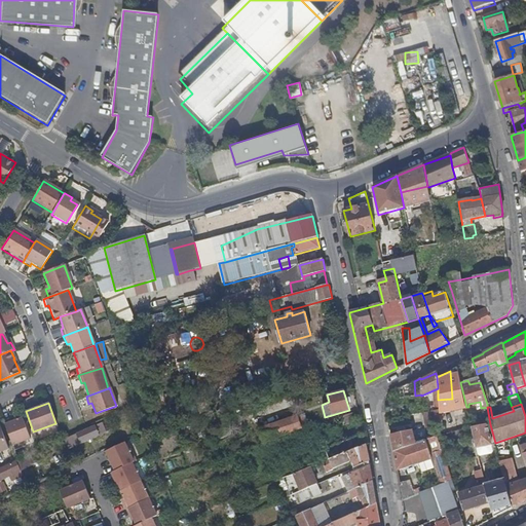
[(361,420),(359,411),(340,417),(343,425),(361,420)]
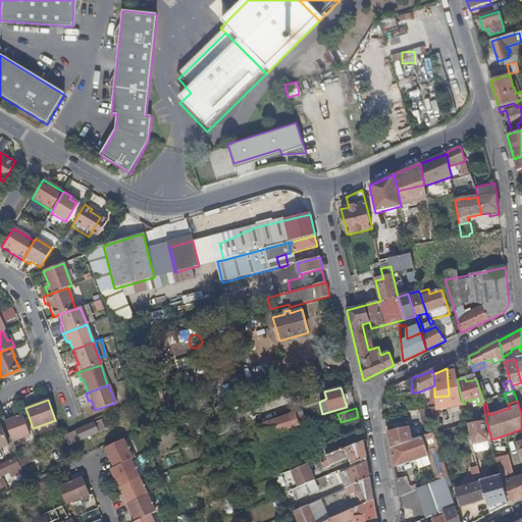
[(259,425),(263,439),(300,426),(301,426),(307,424),(302,411),(296,413),(296,412),(259,425)]
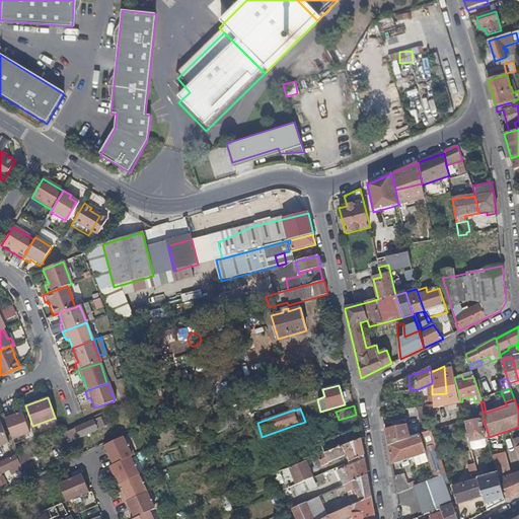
[(11,414),(4,417),(12,440),(30,434),(22,414),(12,417),(11,414)]
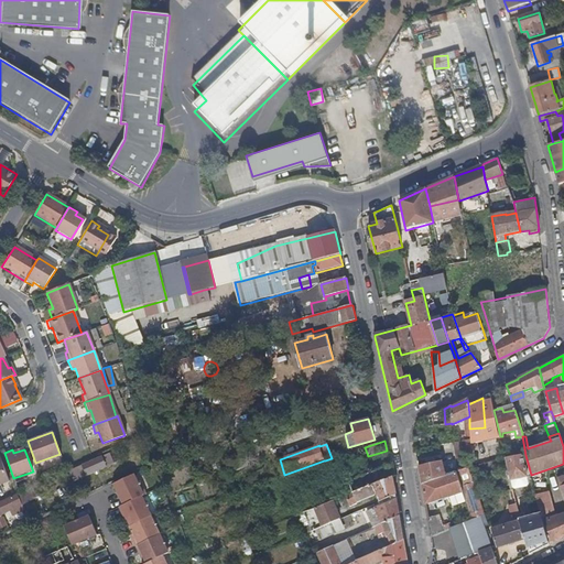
[(510,480),(528,476),(523,455),(522,455),(521,451),(511,453),(512,456),(507,457),(507,458),(510,475),(508,475),(510,480)]
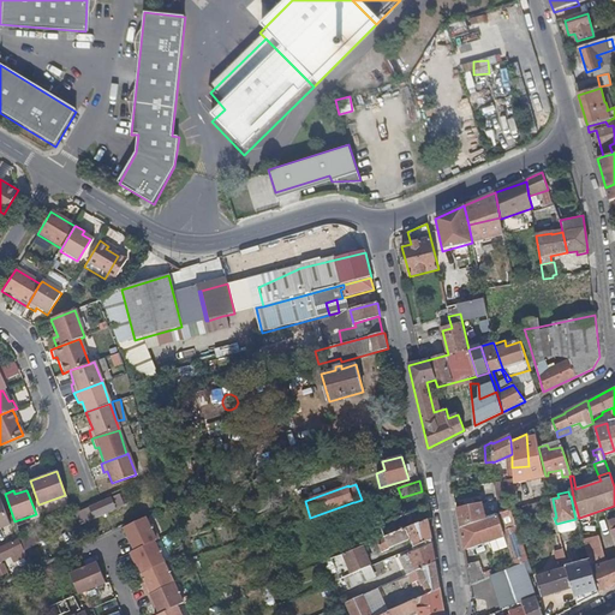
[(120,496),(112,499),(117,509),(125,506),(120,496)]
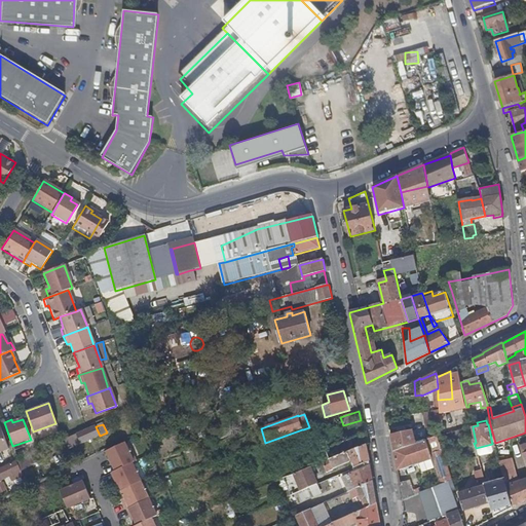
[(96,426),(65,440),(69,450),(100,436),(96,426)]
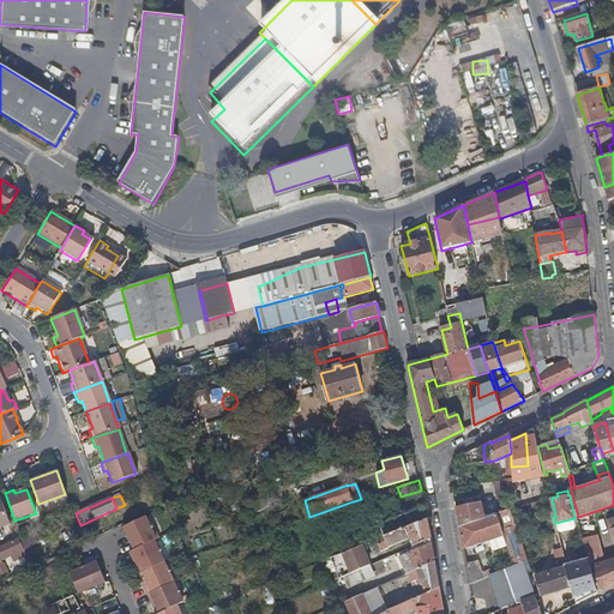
[(0,527),(10,524),(0,499),(0,527)]
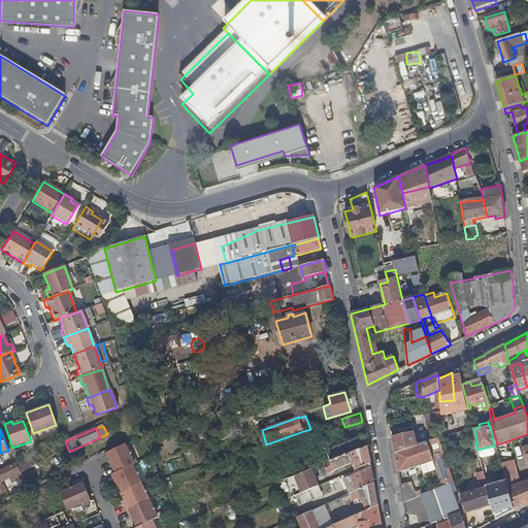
[(395,453),(418,444),(415,432),(392,437),(395,453)]
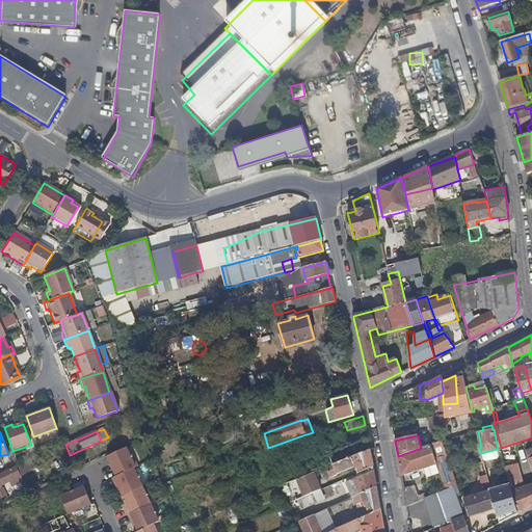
[(370,451),(368,440),(328,455),(333,467),(370,451)]
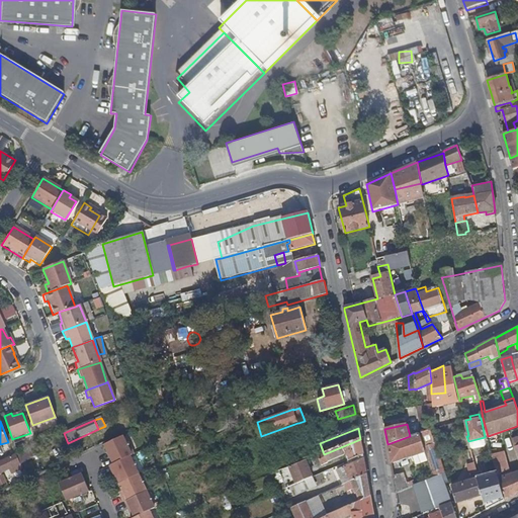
[(444,517),(457,517),(445,484),(448,482),(431,429),(410,436),(387,444),(391,463),(406,458),(410,473),(394,479),(396,492),(421,483),(424,491),(417,494),(424,514),(429,513),(441,508),(444,517)]
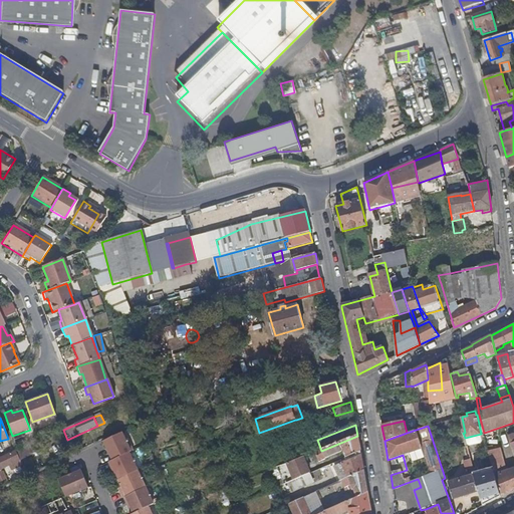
[(127,445),(122,434),(104,442),(110,456),(112,461),(130,453),(135,450),(132,444),(127,445)]
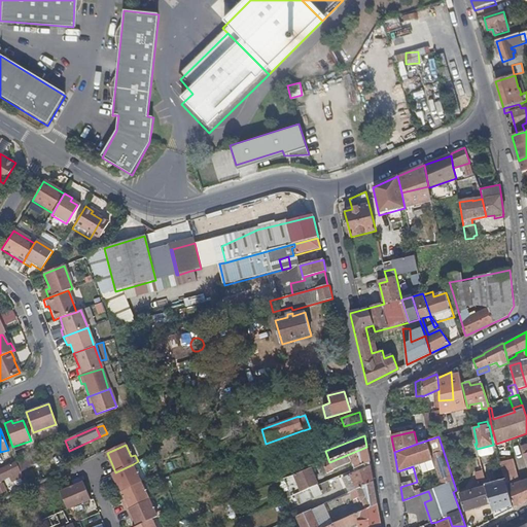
[(515,508),(526,502),(526,480),(519,483),(512,459),(508,460),(504,445),(496,448),(496,450),(514,508),(515,508)]
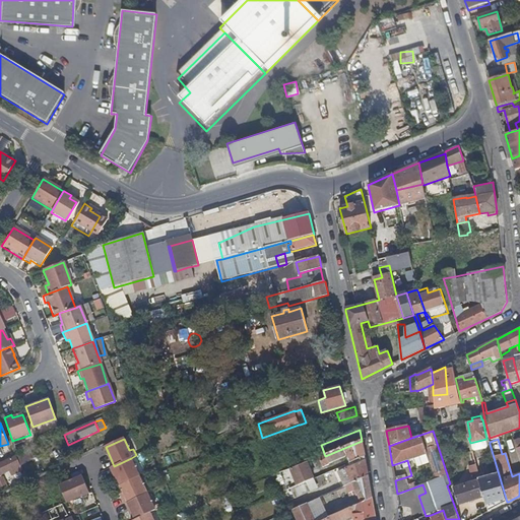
[(365,457),(362,441),(325,456),(319,458),(322,467),(347,457),(349,463),(365,457)]
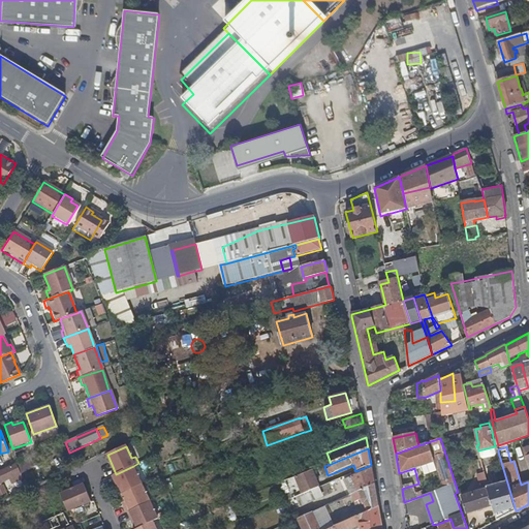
[(331,464),(327,453),(308,461),(312,471),(318,469),(320,468),(324,466),(331,464)]
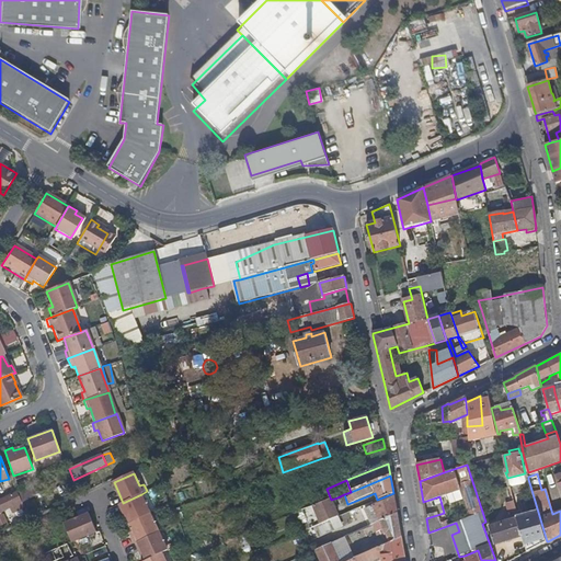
[(12,494),(7,496),(8,497),(0,501),(0,526),(0,527),(3,533),(10,529),(2,513),(11,508),(13,514),(24,508),(22,503),(23,503),(22,502),(35,496),(31,485),(12,494)]
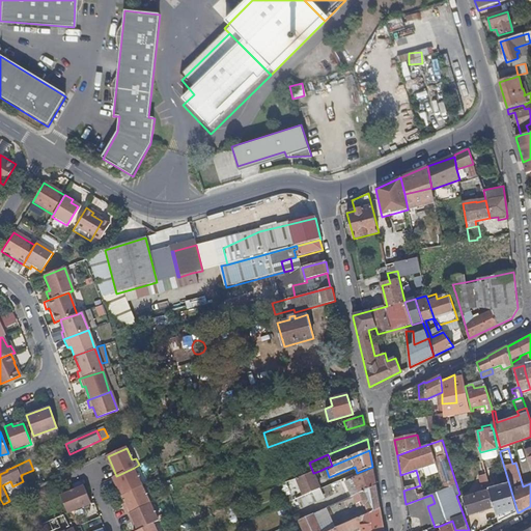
[(468,515),(495,507),(490,491),(491,491),(482,460),(480,462),(483,474),(482,474),(483,484),(481,487),(483,493),(464,499),(468,515)]
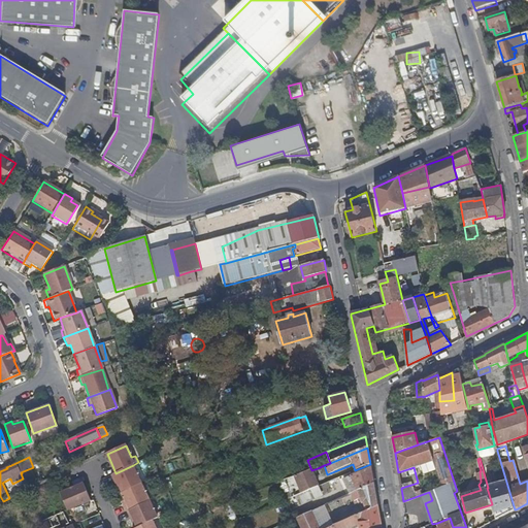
[(374,483),(370,464),(355,470),(354,471),(356,474),(351,476),(357,490),(374,483)]
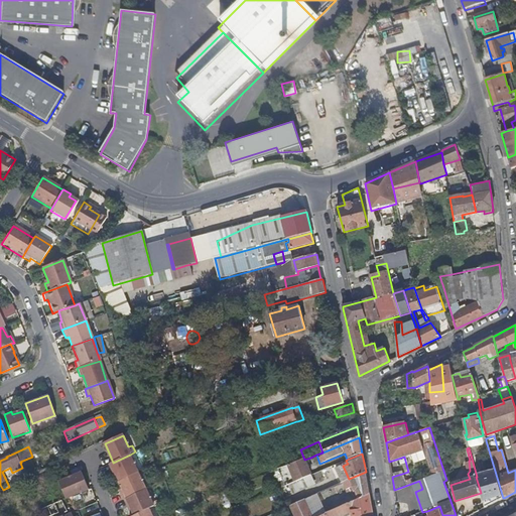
[(120,482),(138,474),(130,455),(113,463),(109,465),(112,472),(114,471),(120,482)]
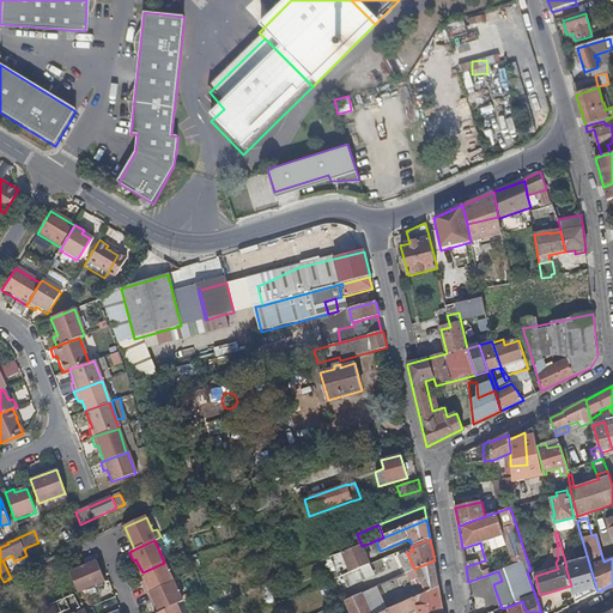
[(362,546),(344,553),(351,572),(369,565),(362,546)]
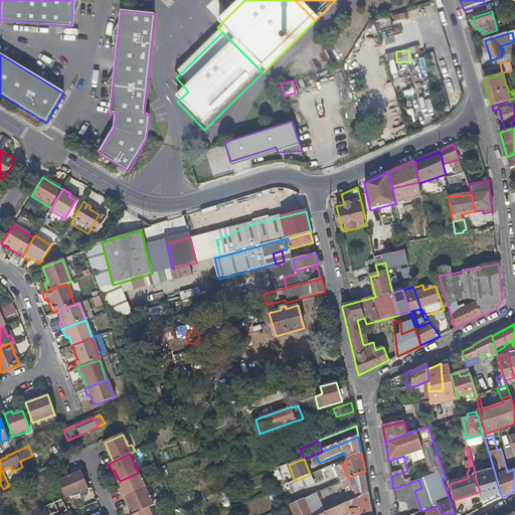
[(368,493),(365,471),(348,478),(348,479),(353,488),(349,490),(350,493),(354,491),(358,499),(368,493)]
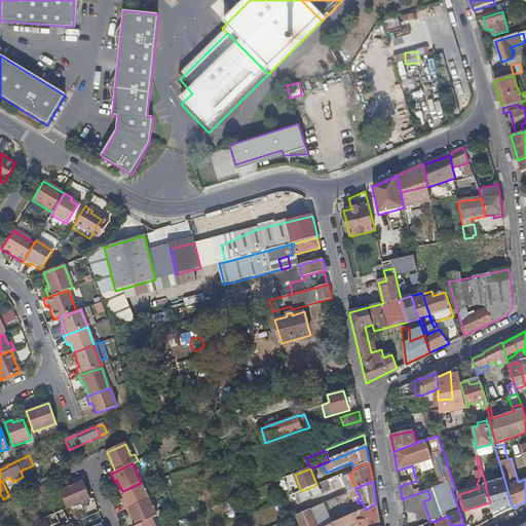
[(83,482),(61,491),(68,510),(90,499),(83,482)]
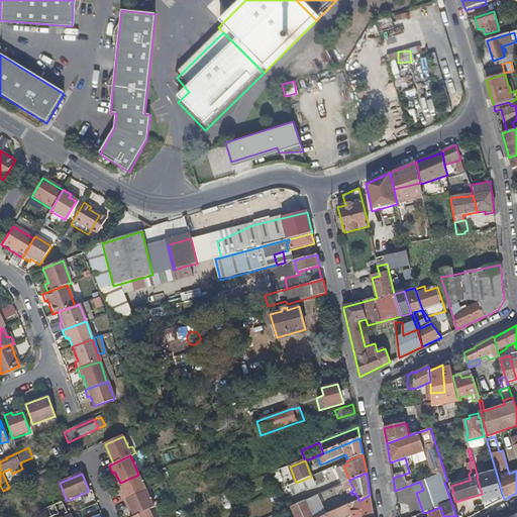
[(121,494),(124,502),(146,491),(138,475),(120,483),(119,484),(123,493),(121,494)]
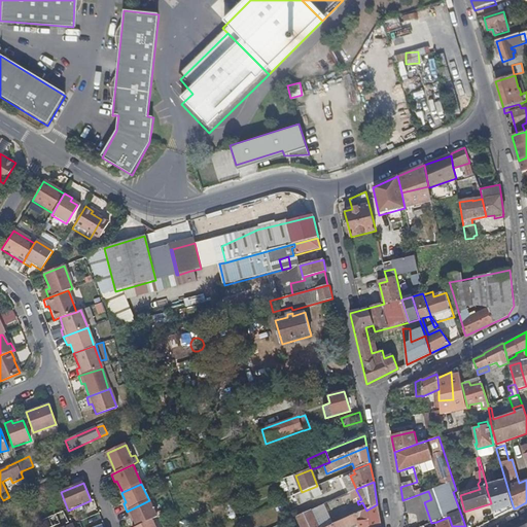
[(293,496),(287,498),(296,518),(300,516),(296,505),(297,504),(293,496)]
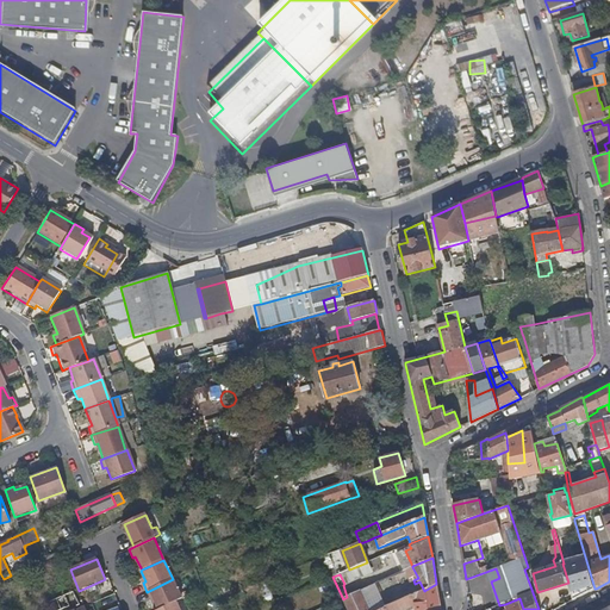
[(157,609),(159,609),(176,602),(182,599),(173,579),(147,592),(151,601),(154,599),(157,609)]
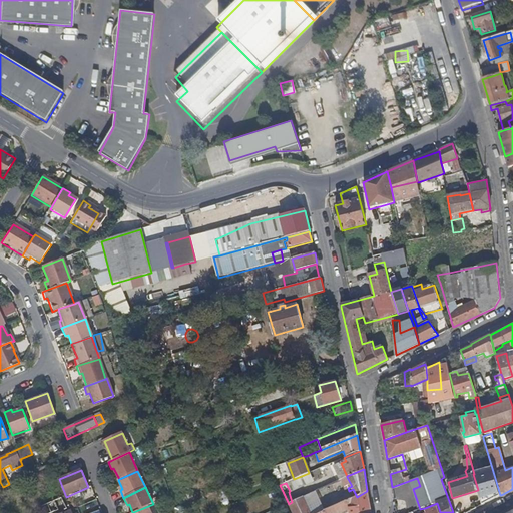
[(371,512),(367,491),(357,497),(325,511),(325,512),(345,512),(351,510),(351,512),(371,512)]
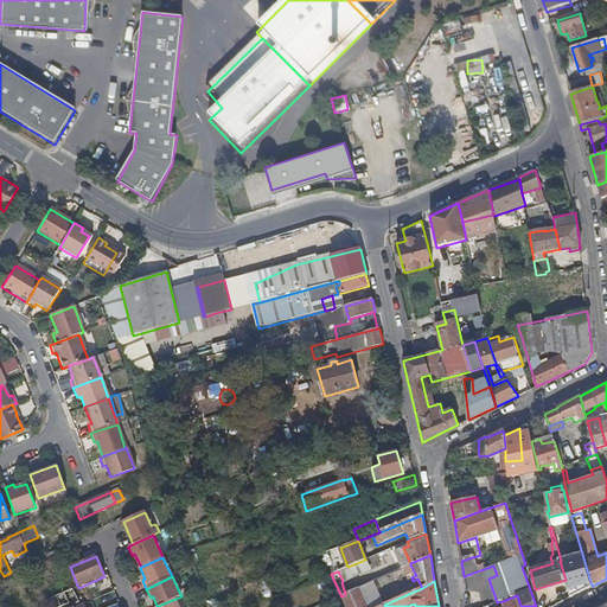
[(371,586),(370,583),(345,594),(342,596),(346,606),(365,606),(359,592),(371,586)]
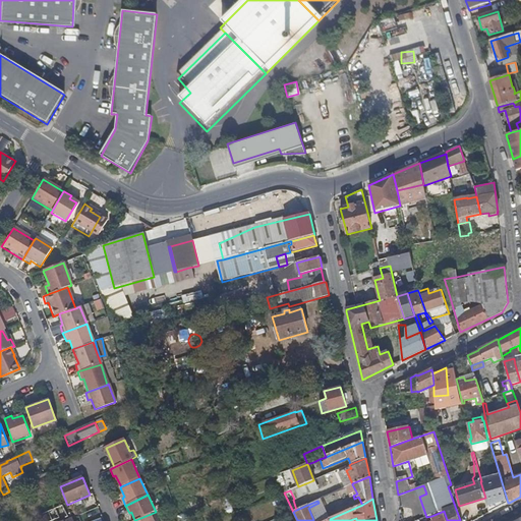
[(403,519),(410,518),(407,508),(401,509),(403,519)]
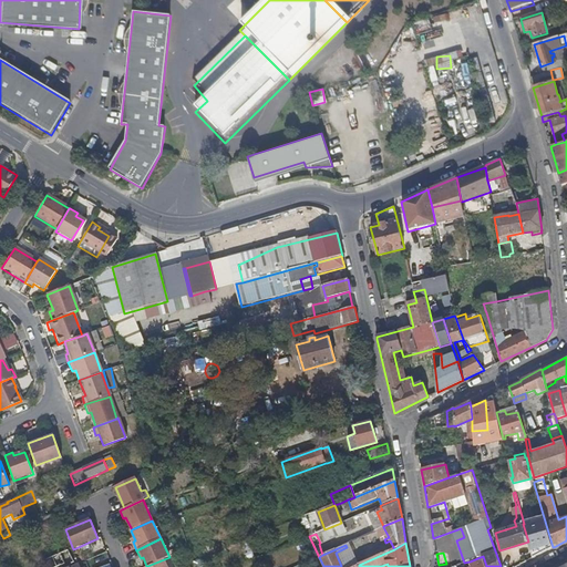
[(486,566),(483,556),(470,562),(471,565),(470,565),(470,566),(486,566)]
